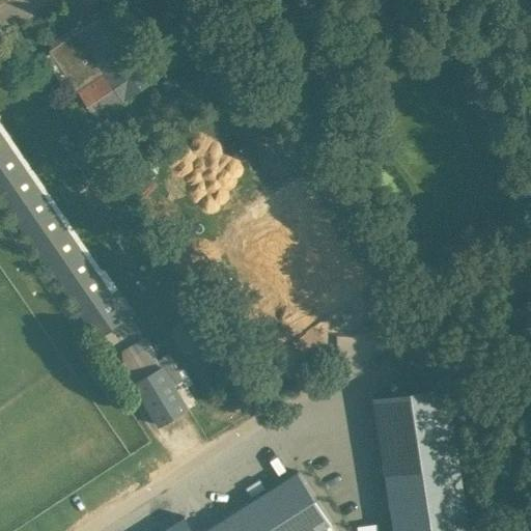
[(50,49),(61,65),(98,119),(126,100),(124,99),(160,76),(112,6),(77,30),(65,38),(62,35),(50,44),(52,47),(50,49)]
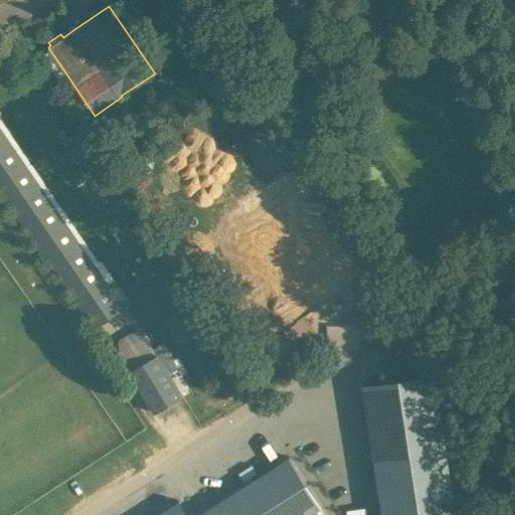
[(0,191),(94,328),(131,305),(115,281),(110,285),(0,126),(0,191)]
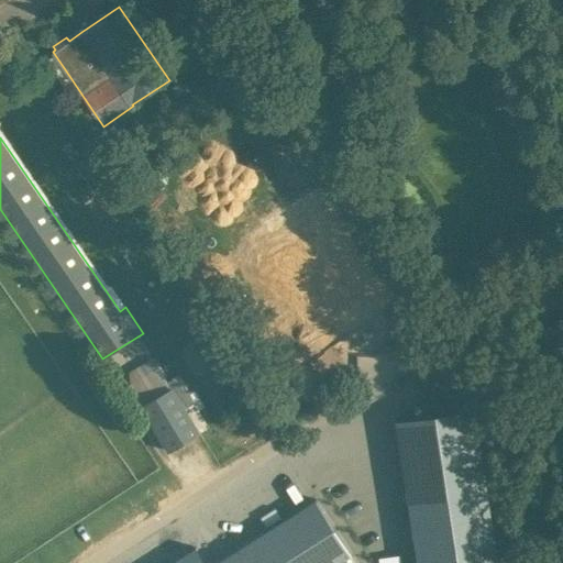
[(272,333),(269,334),(296,378),(297,377),(297,376),(319,363),(319,364),(321,364),(295,320),(294,320),(295,321),(272,334),(272,333)]
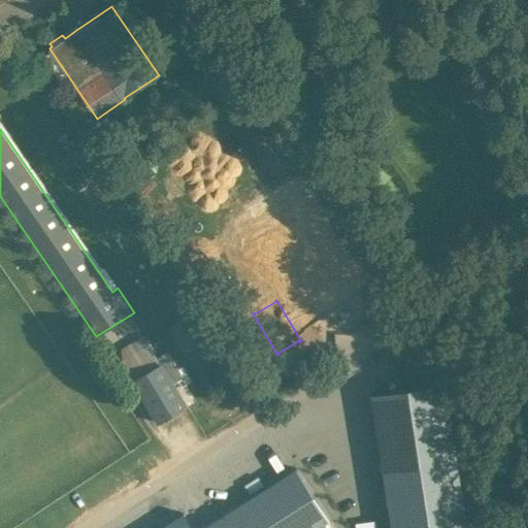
[(118,352),(134,380),(133,380),(159,423),(187,405),(196,400),(168,351),(156,357),(143,335),(118,352)]
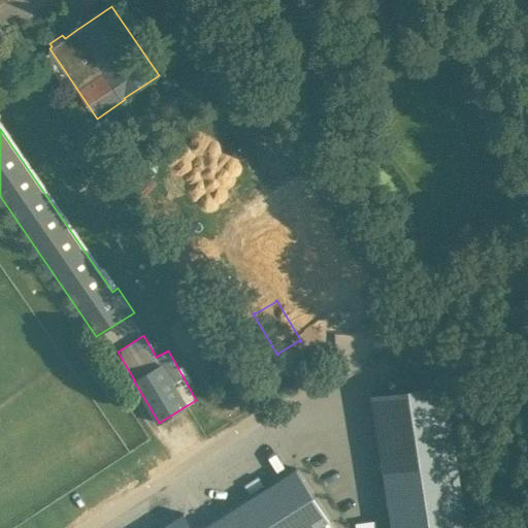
[(392,527),(466,527),(448,401),(375,413),(392,527)]
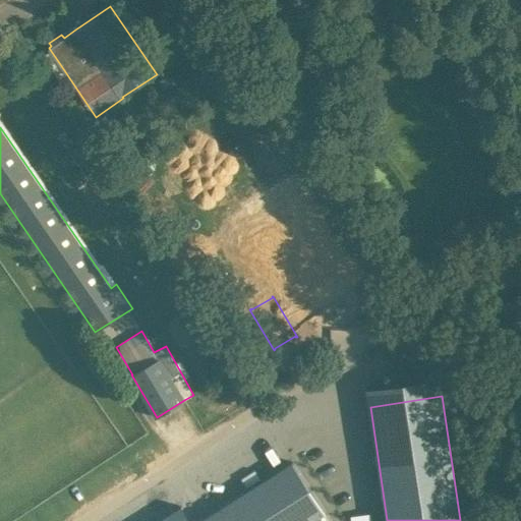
[(330,520),(292,462),(199,520),(188,520),(180,508),(181,508),(180,506),(157,520),(330,520)]
